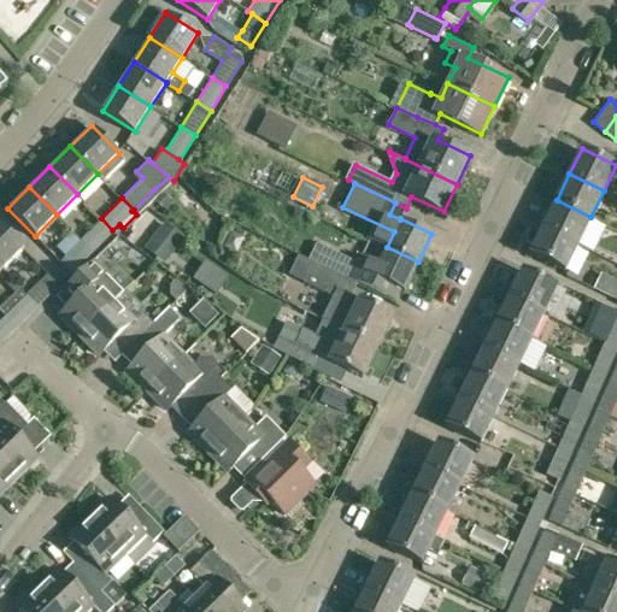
[(557,200),(544,225),(579,242),(591,217),(557,200)]
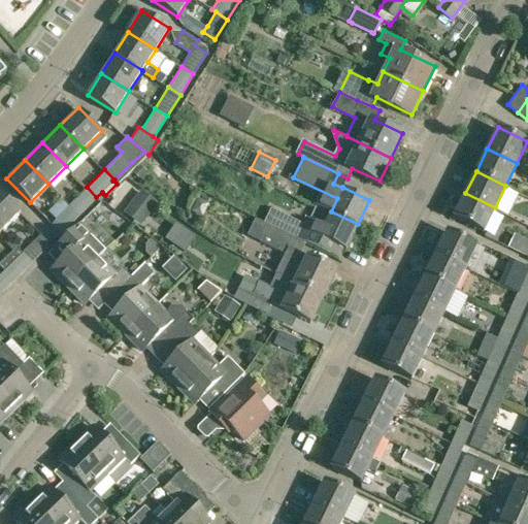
[(87,187),(69,204),(78,215),(96,197),(87,187)]
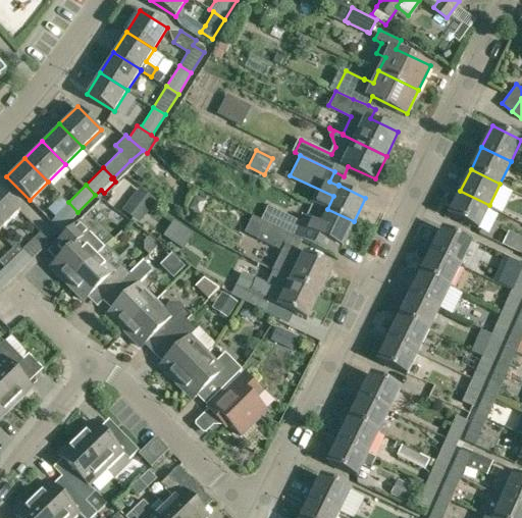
[(155,199),(139,187),(122,208),(138,220),(155,199)]
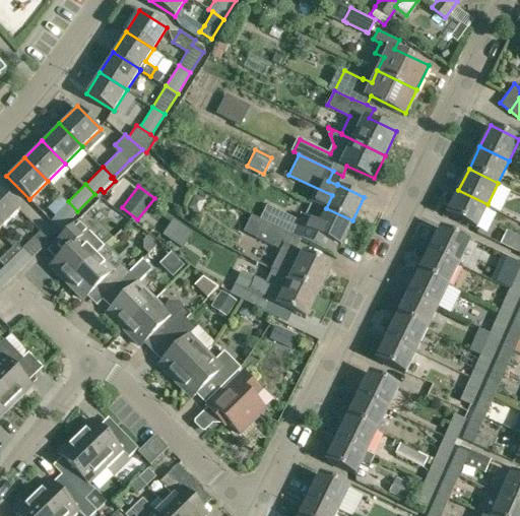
[(0,190),(0,224),(1,227),(19,209),(0,190)]
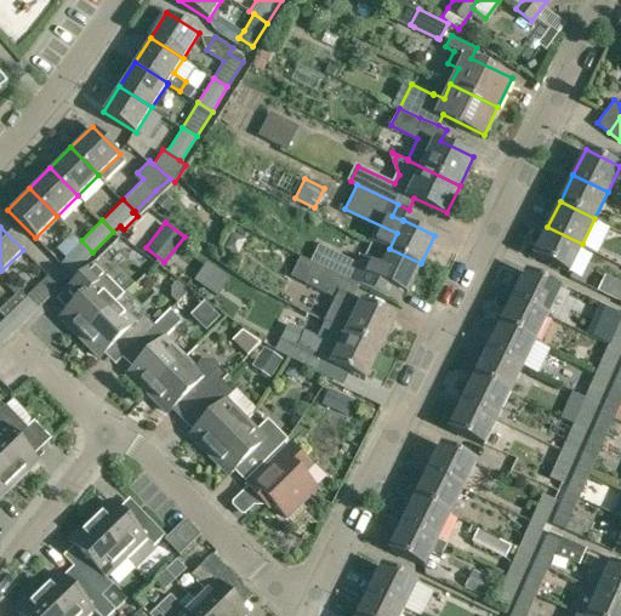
[(582,244),(547,227),(534,254),(569,271),(582,244)]
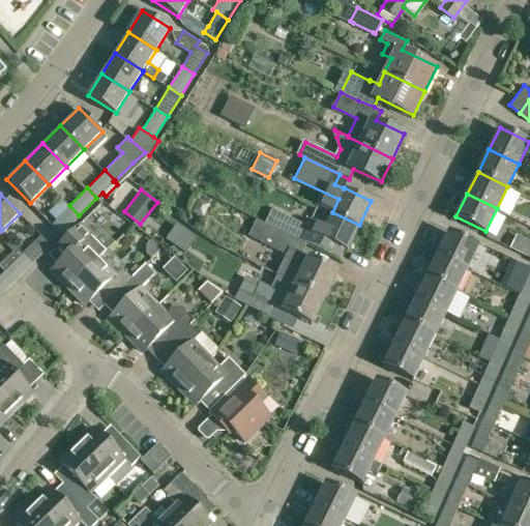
[(79,215),(69,205),(62,198),(49,211),(56,218),(51,224),(61,233),(79,215)]
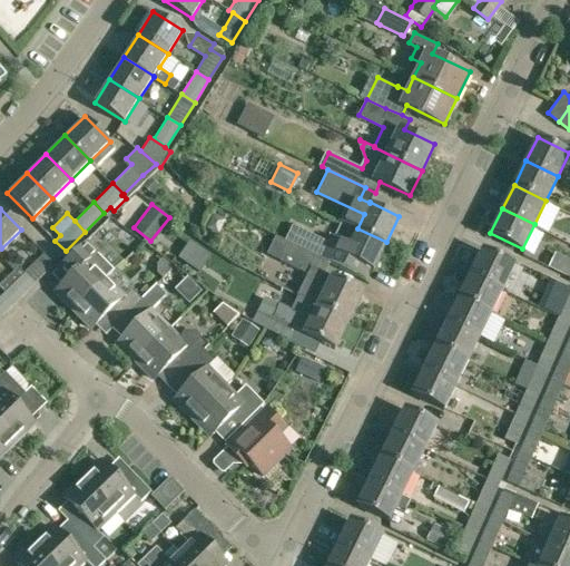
[(294,228),(288,241),(330,260),(335,250),(345,254),(345,253),(374,267),(386,242),(357,228),(351,241),(336,234),(331,246),(294,228)]
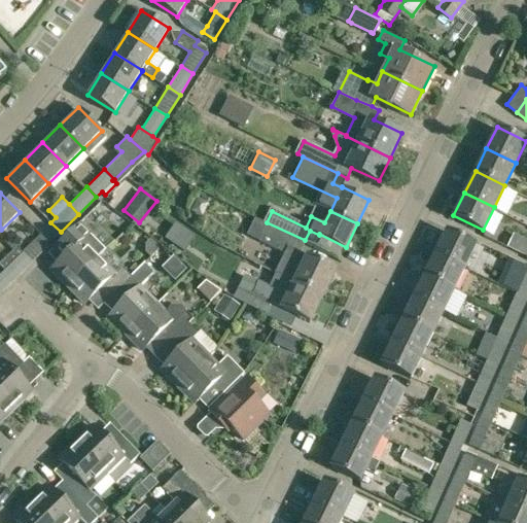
[(305,240),(267,222),(254,216),(249,229),(288,247),(277,272),(322,294),(335,269),(300,251),(305,240)]
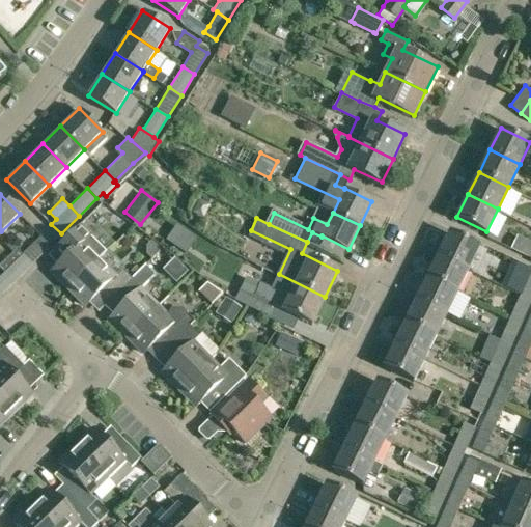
[(67,286),(99,256),(106,250),(79,223),(60,242),(67,249),(67,253),(51,270),(67,286)]
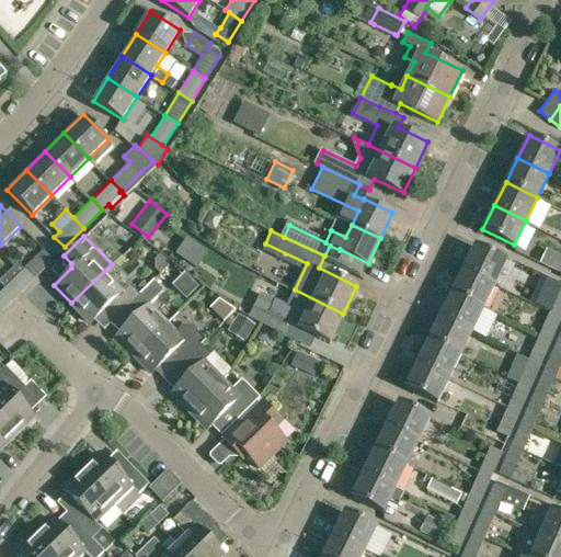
[(37,242),(18,261),(33,276),(53,258),(37,242)]
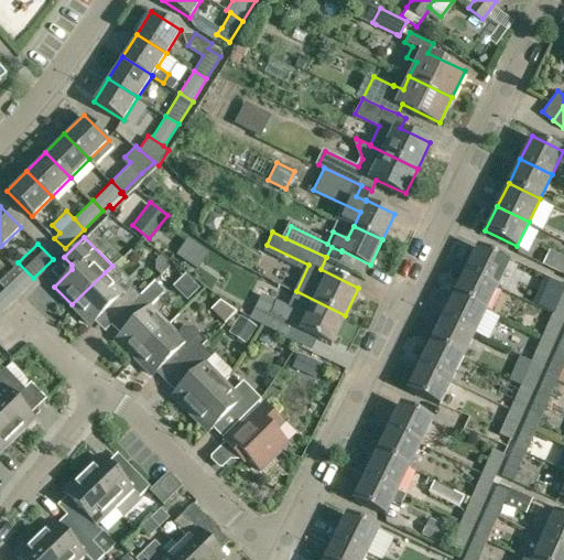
[(466,269),(497,284),(509,261),(478,246),(466,269)]
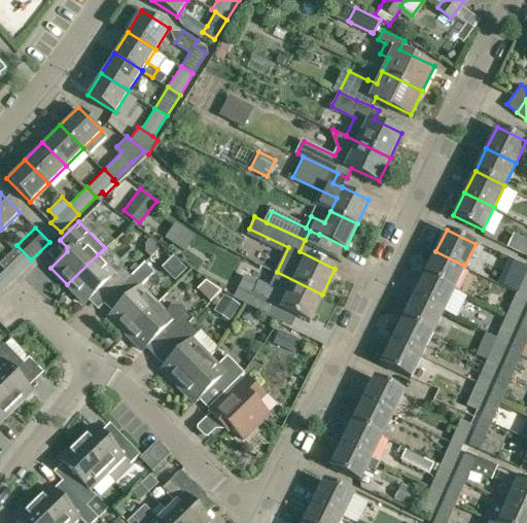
[(526,238),(514,232),(506,244),(526,254),(526,255),(526,256),(526,238)]
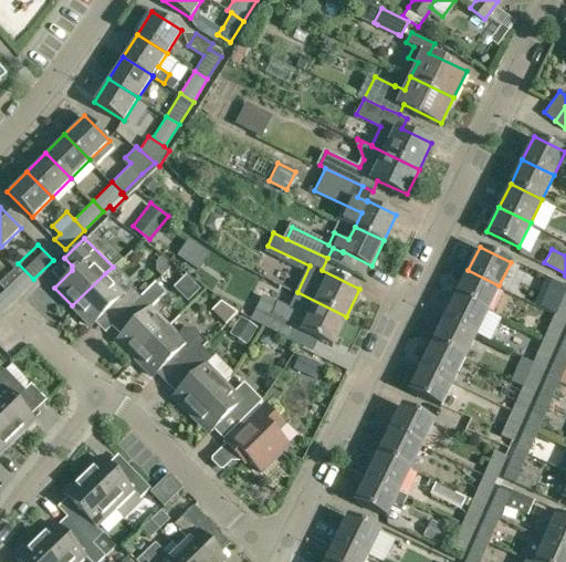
[(33,279),(18,263),(8,253),(4,257),(13,267),(0,280),(0,282),(4,288),(14,298),(33,279)]
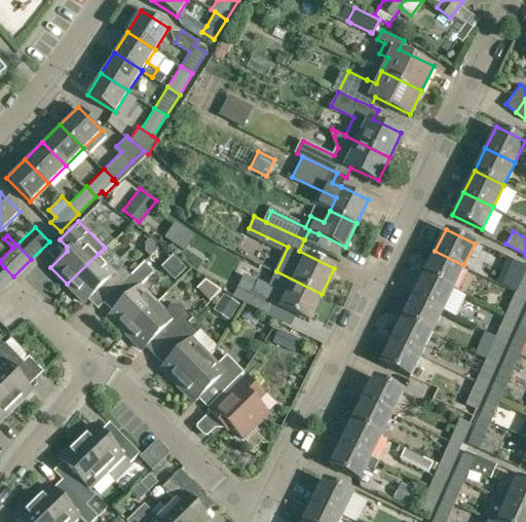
[(463,265),(435,251),(423,272),(453,287),(463,265)]
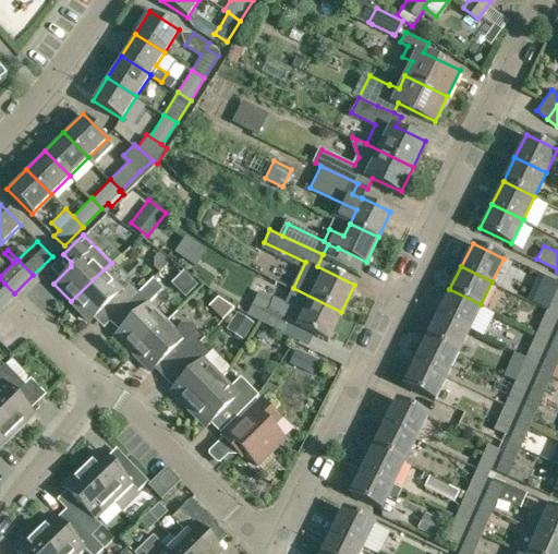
[(191,267),(179,278),(187,288),(199,277),(191,267)]
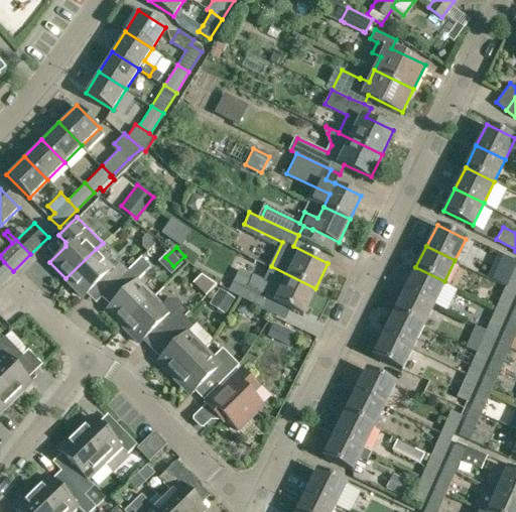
[(96,249),(66,278),(83,295),(98,279),(102,279),(110,286),(115,281),(128,268),(119,259),(112,266),(96,249)]
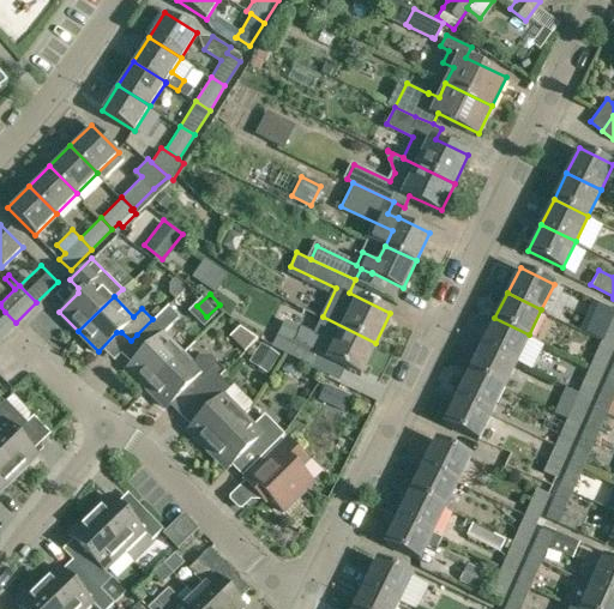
[(152,319),(137,335),(145,343),(144,348),(126,366),(145,386),(181,351),(162,332),(179,315),(168,303),(152,319)]
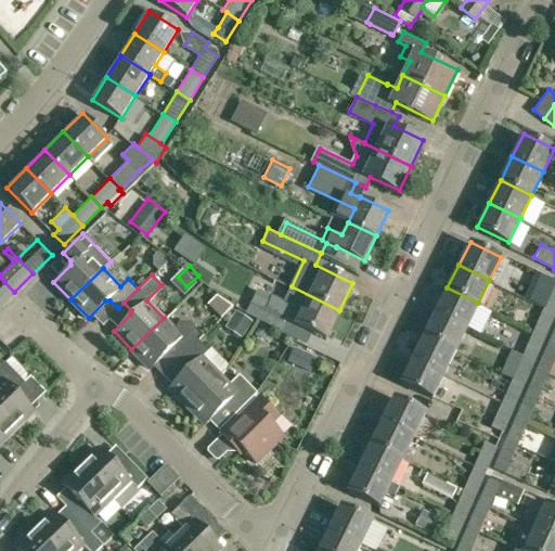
[(0,305),(14,292),(4,282),(0,286),(0,305)]
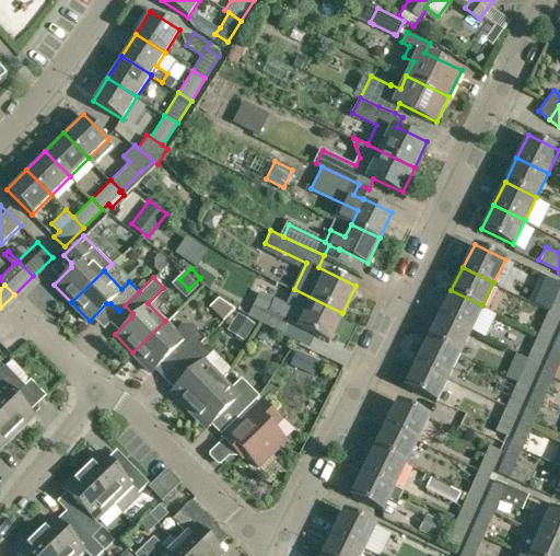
[(559,285),(548,310),(559,315),(559,314),(559,285)]
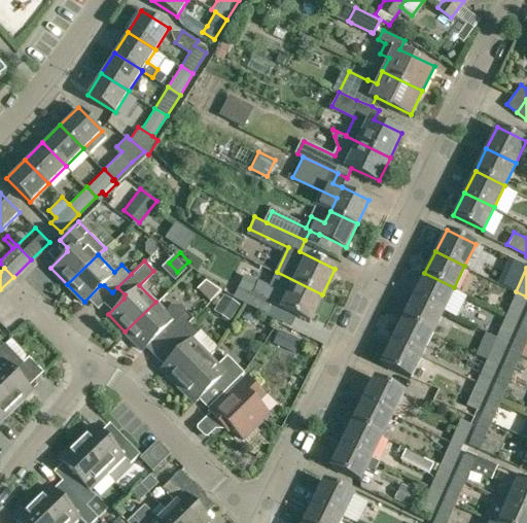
[(322,294),(277,272),(270,285),(257,280),(252,291),(239,284),(233,297),(270,315),(275,304),(309,320),(322,294)]
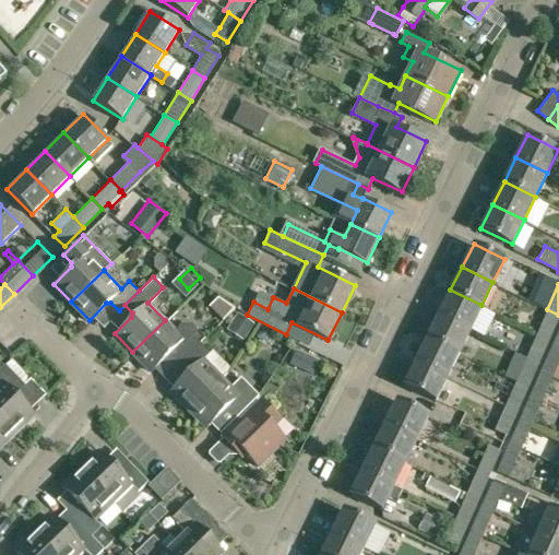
[(482,305),(450,290),(439,314),(470,329),(482,305)]
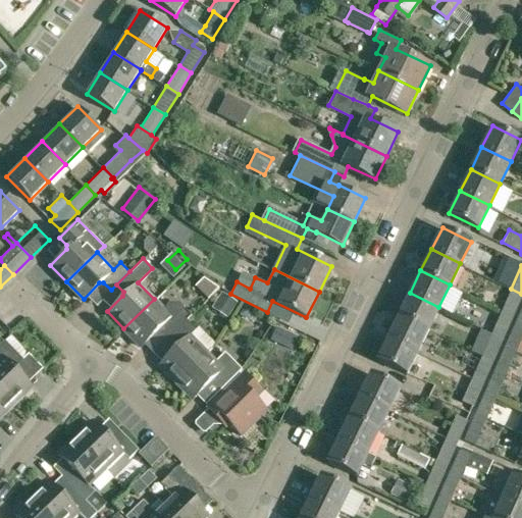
[(511,289),(502,311),(512,316),(521,294),(511,289)]
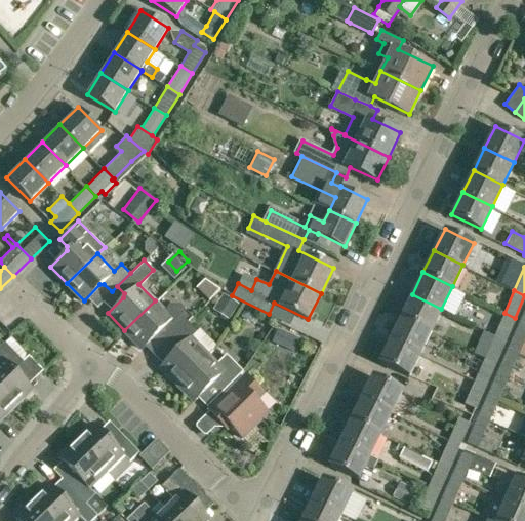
[(441,309),(412,294),(401,316),(431,330),(441,309)]
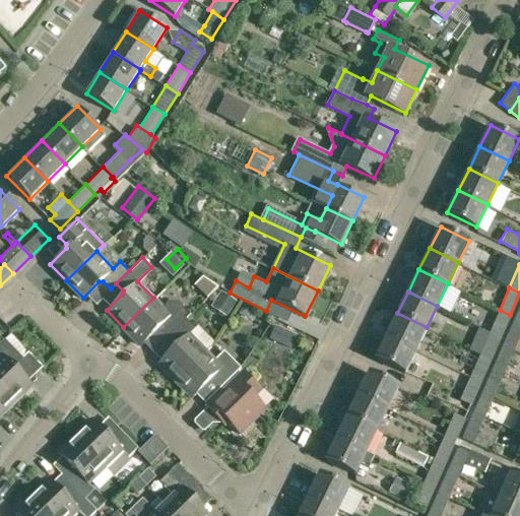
[(163,307),(153,298),(123,327),(140,343),(155,328),(159,328),(167,335),(186,317),(190,312),(180,303),(180,302),(178,300),(169,299),(166,302),(167,303),(163,307)]
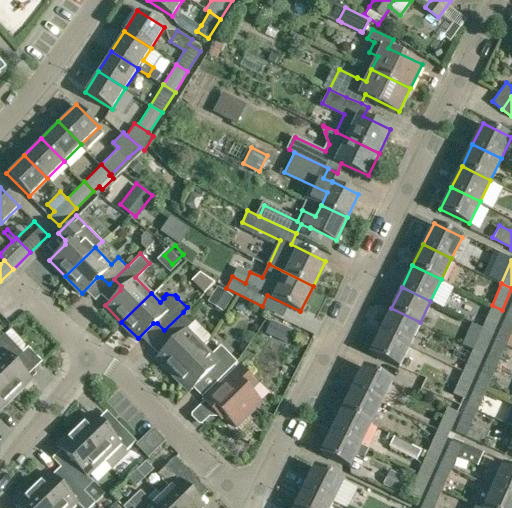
[(492,305),(482,326),(493,332),(502,310),(492,305)]
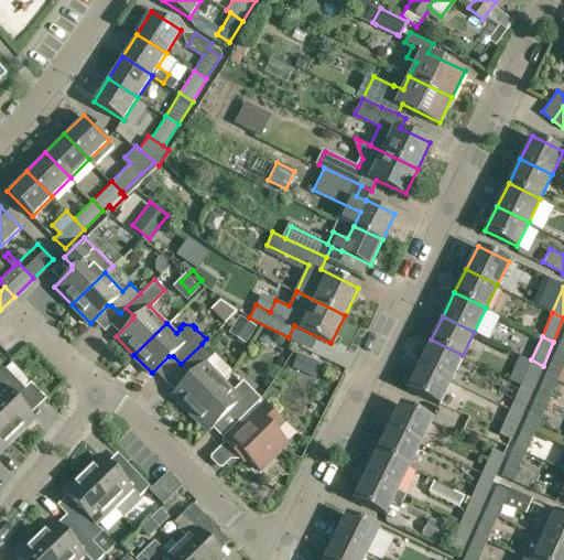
[(431,340),(420,363),(451,378),(463,355),(431,340)]
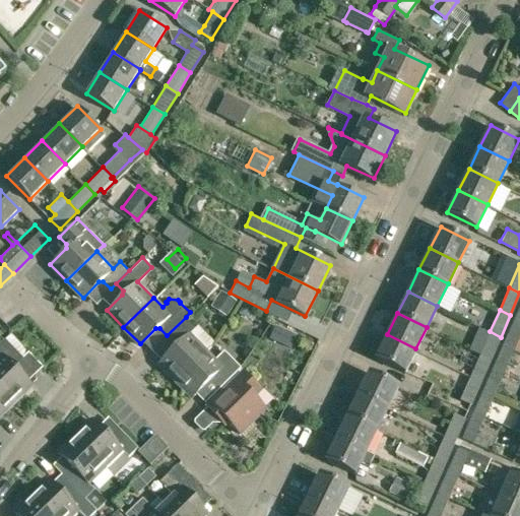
[(186,317),(167,335),(174,342),(174,346),(157,362),(175,379),(205,349),(189,333),(195,326),(186,317)]
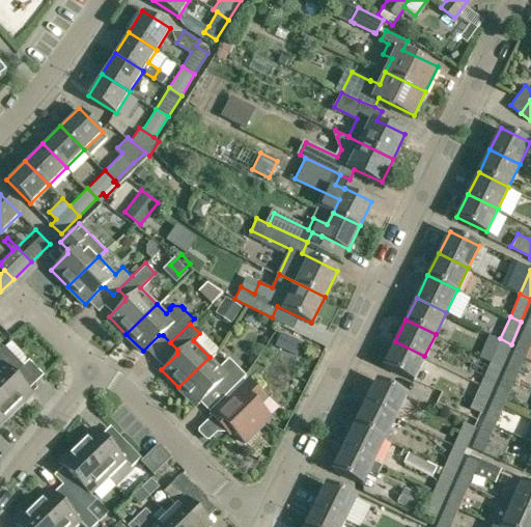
[(530,333),(523,330),(512,353),(525,358),(525,356),(530,358),(530,333)]
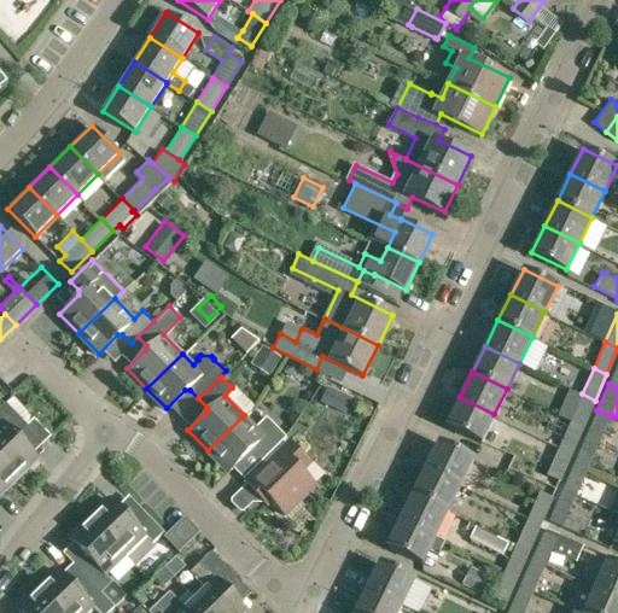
[(582,393),(570,420),(583,426),(595,401),(582,393)]
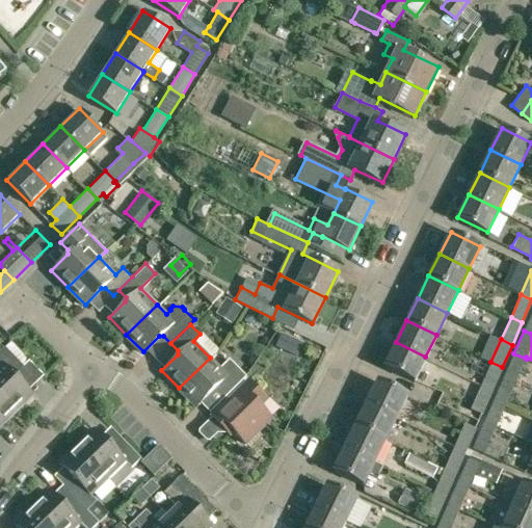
[(425,357),(396,342),(384,365),(415,379),(420,369),(428,373),(433,362),(425,358),(425,357)]
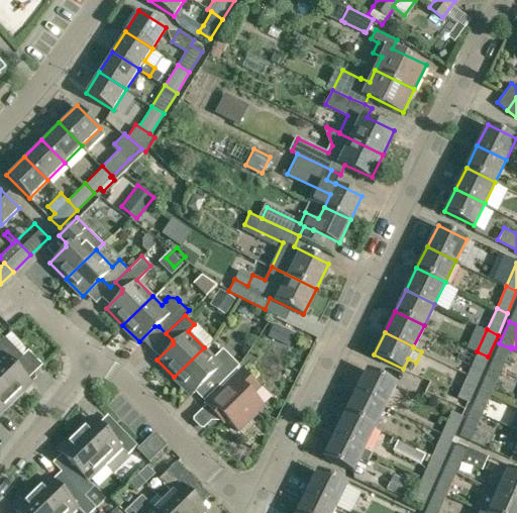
[(0,352),(0,383),(13,398),(30,381),(15,366),(15,361),(23,354),(4,335),(0,339),(0,349),(1,351),(0,352)]
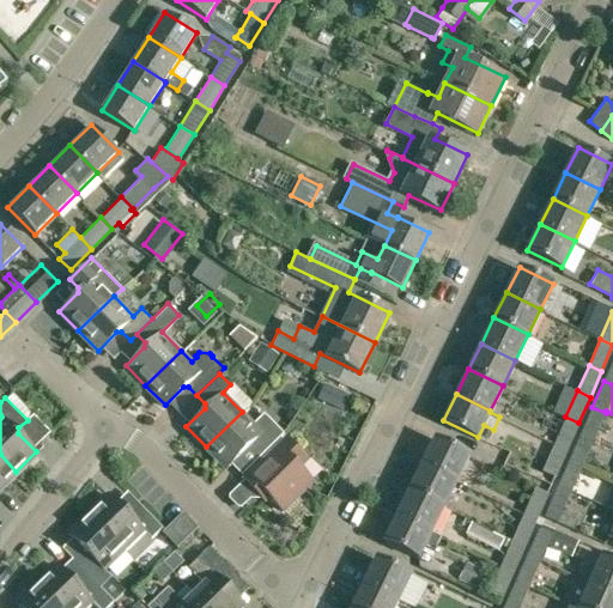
[(606,413),(592,407),(581,433),(594,439),(606,413)]
